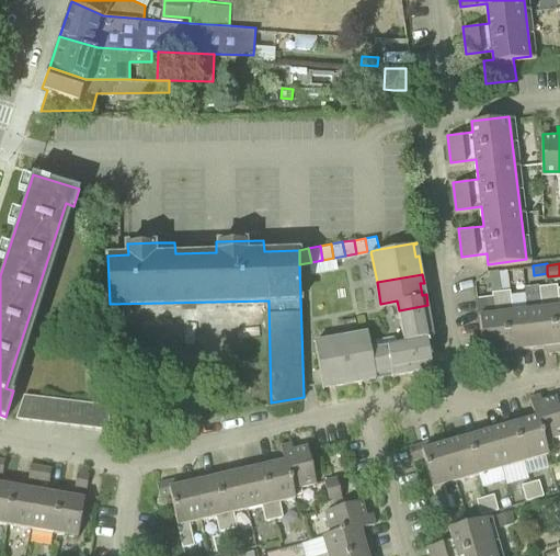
[(559,293),(558,282),(549,283),(557,349),(559,348),(559,293)]
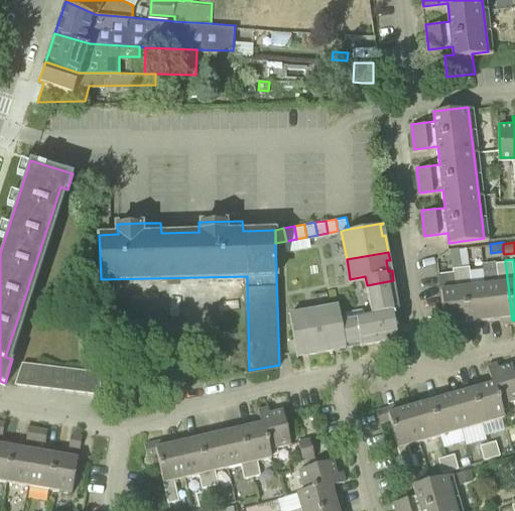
[(512,321),(505,260),(483,263),(484,267),(490,317),(502,315),(503,322),(512,321)]
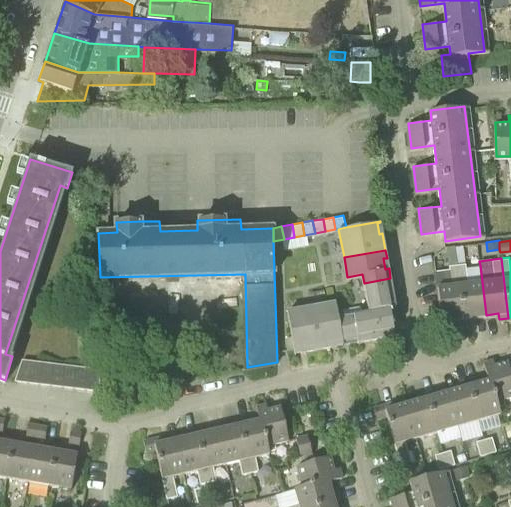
[(486,315),(480,265),(467,267),(466,262),(458,263),(465,323),(474,322),(473,316),(486,315)]
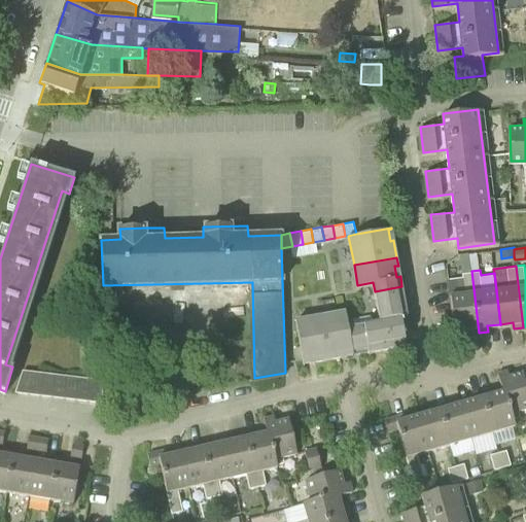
[(479,333),(471,271),(463,272),(465,292),(451,294),(455,329),(468,327),(469,334),(479,333)]
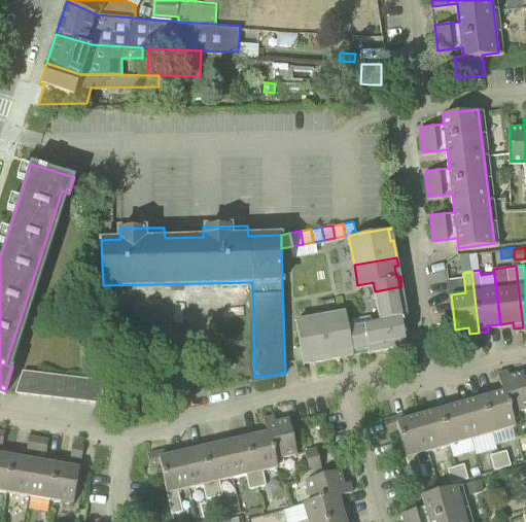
[(401,286),(375,291),(380,320),(401,316),(407,315),(401,286)]
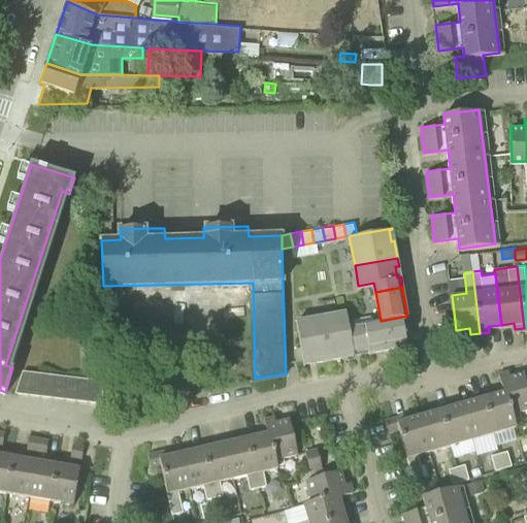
[(354,350),(350,326),(347,311),(322,315),(329,358),(342,356),(341,353),(353,351),(353,354),(355,354),(354,350)]
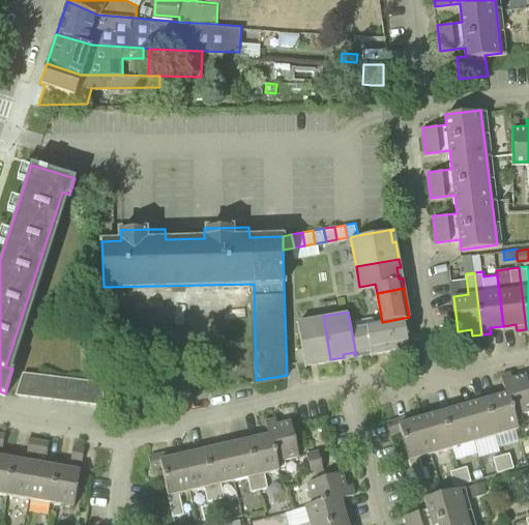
[(330,359),(323,316),(298,321),(305,363),(307,363),(306,360),(318,358),(318,361),(330,359)]
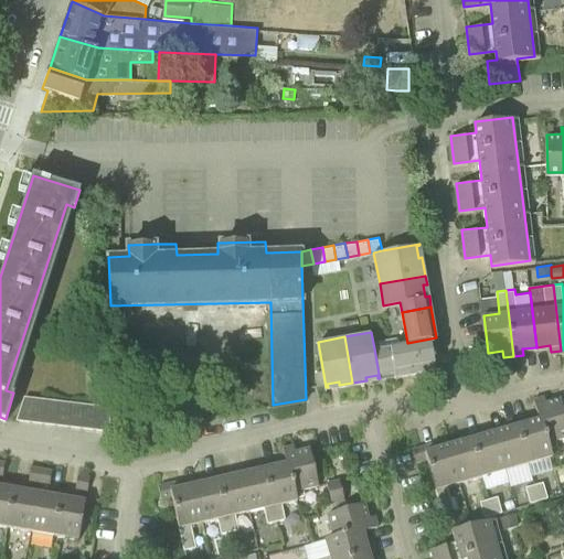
[(407,343),(413,372),(436,367),(433,352),(429,352),(427,341),(431,340),(431,339),(407,343)]
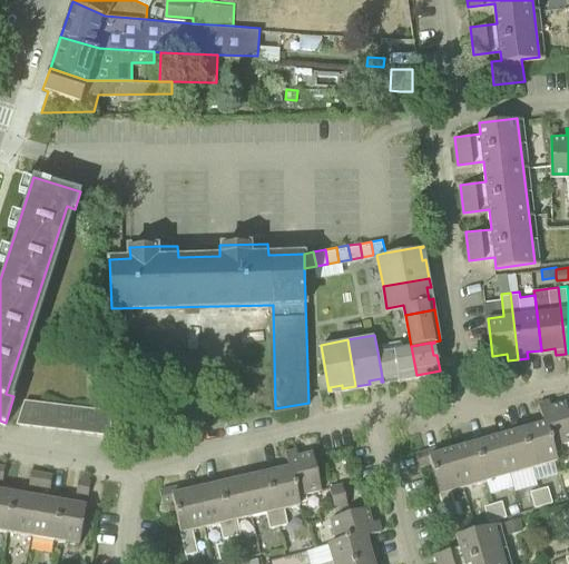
[(417,375),(411,346),(378,352),(382,377),(399,375),(399,378),(417,375)]
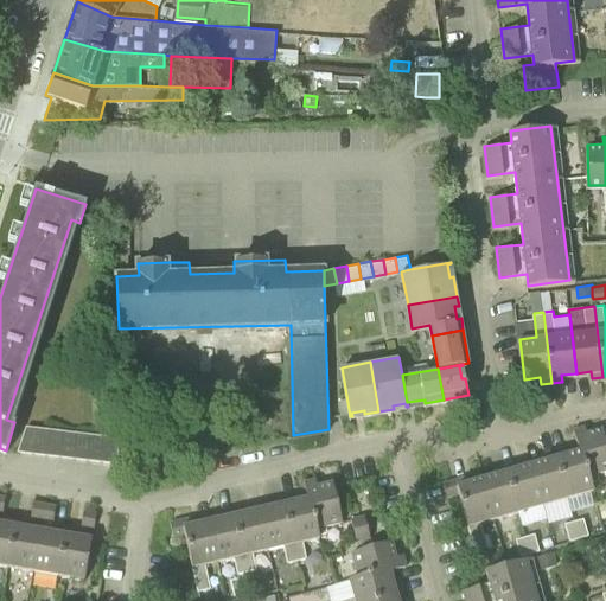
[(33,451),(37,422),(27,421),(19,449),(33,451)]
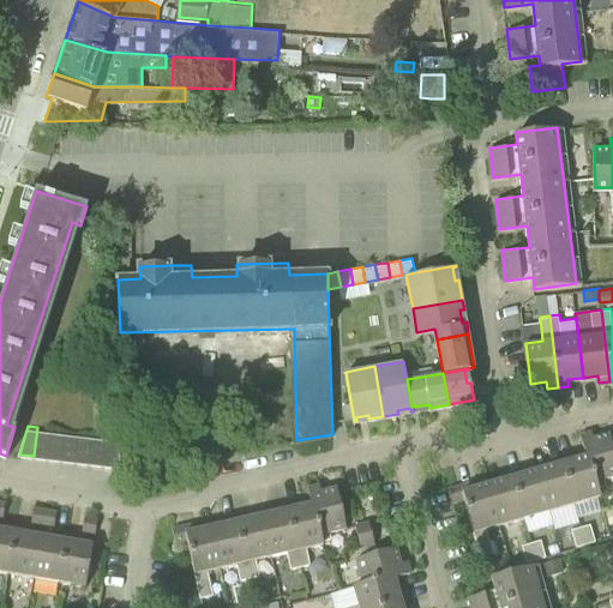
[(48,458),(52,429),(37,427),(34,456),(48,458)]
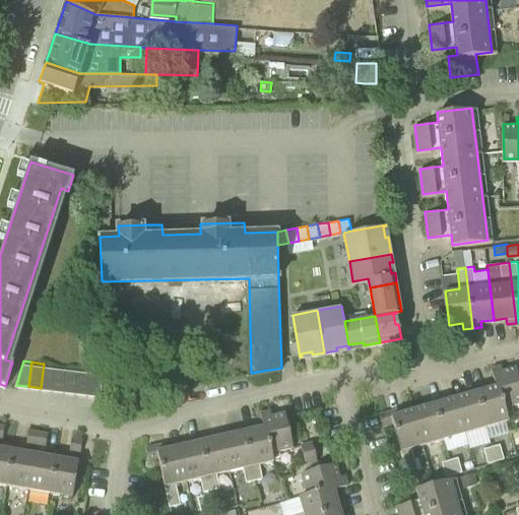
[(53,389),(56,366),(44,364),(41,388),(53,389)]
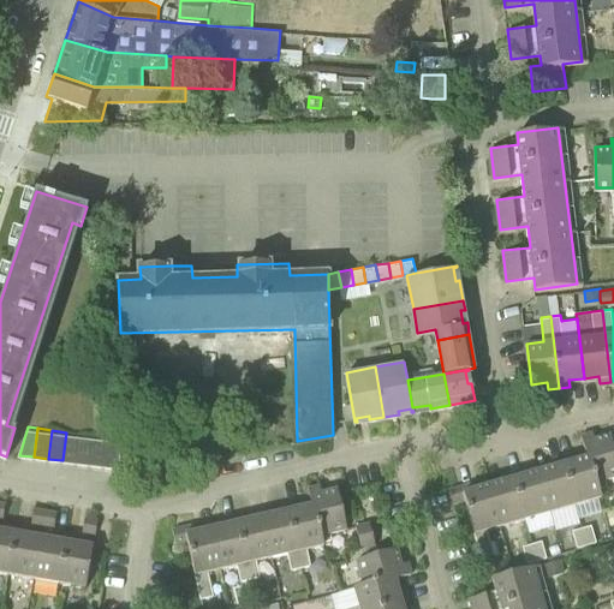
[(582,434),(588,455),(590,454),(600,487),(608,484),(606,477),(613,473),(613,442),(610,433),(595,437),(594,430),(582,434)]
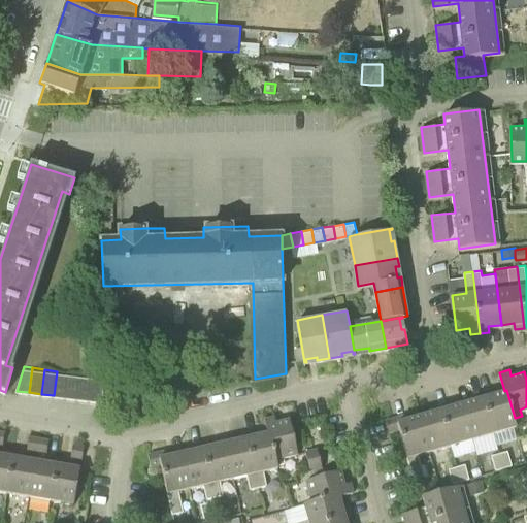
[(66,397),(69,372),(57,371),(54,395),(66,397)]
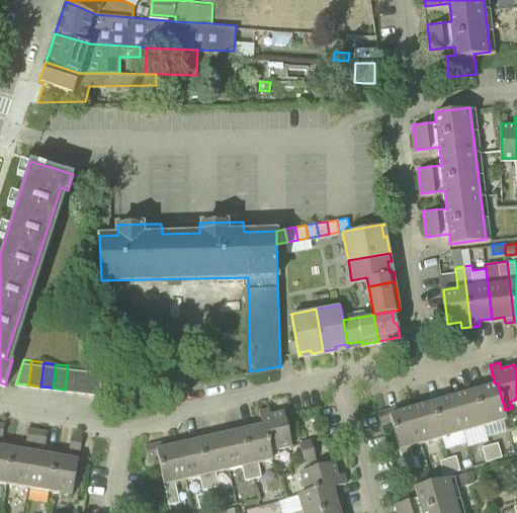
[(77,391),(80,367),(68,365),(65,390),(77,391)]
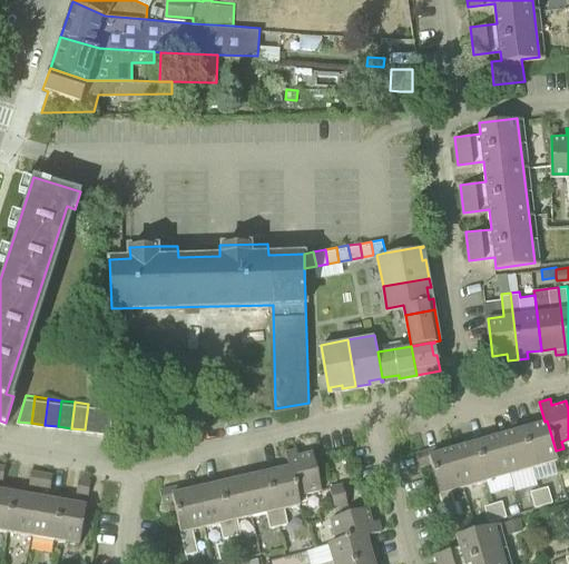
[(85,429),(98,431),(101,406),(88,404),(85,429)]
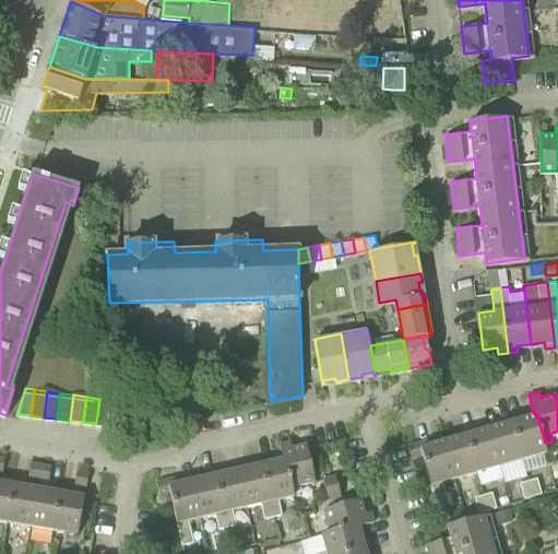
[(99,399),(96,423),(109,425),(109,400),(99,399)]
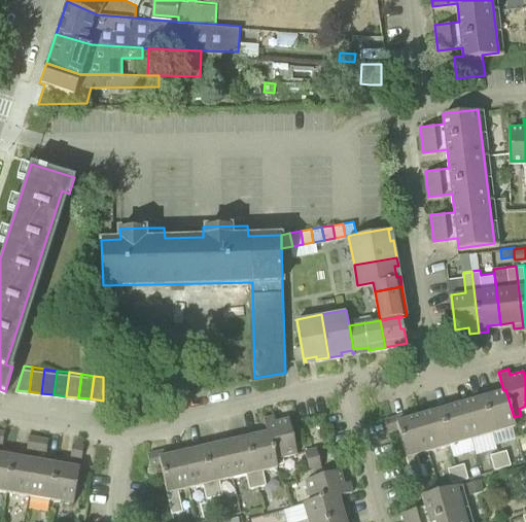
[(505,389),(503,390),(492,393),(490,387),(482,390),(493,430),(516,424),(514,417),(505,389)]
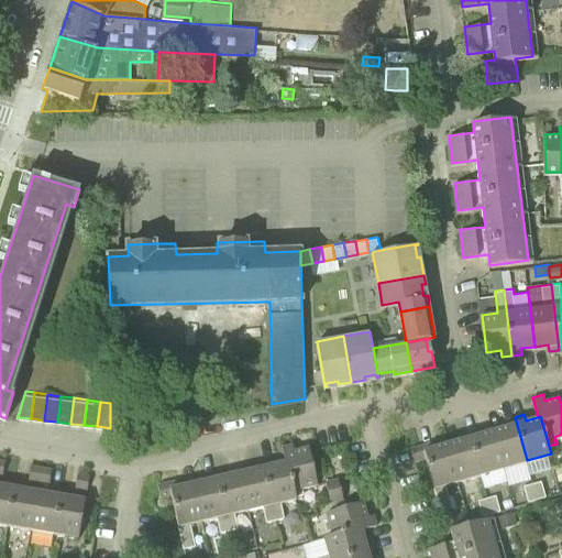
[(527,460),(515,417),(505,419),(507,426),(494,429),(504,467),(527,460)]
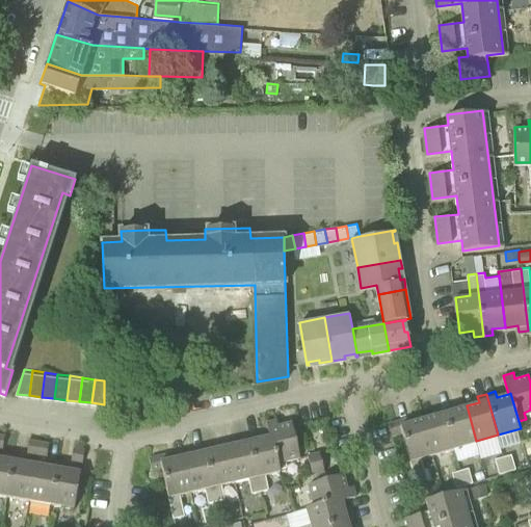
[(85,414),(86,402),(53,400),(52,412),(85,414)]
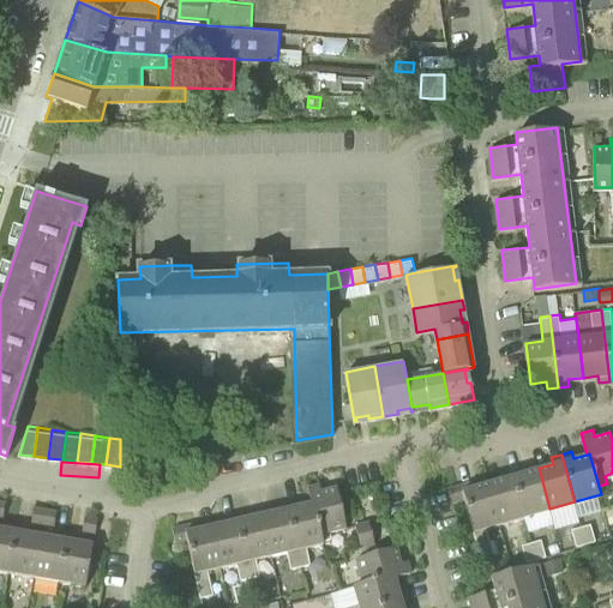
[(550,509),(539,468),(524,473),(522,465),(512,469),(526,516),(550,509)]
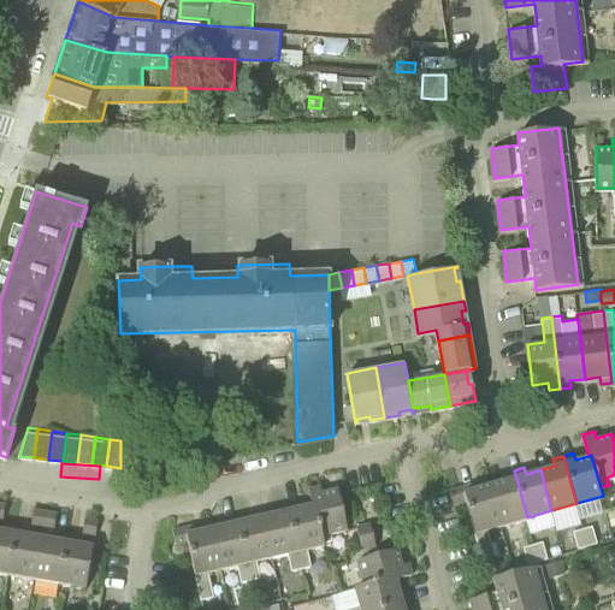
[(527,517),(514,471),(503,473),(504,480),(490,484),(502,523),(527,517)]
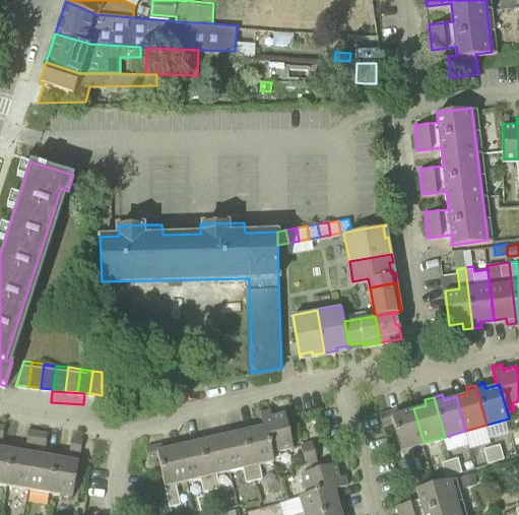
[(424,442),(413,408),(401,412),(399,406),(380,412),(384,424),(393,421),(407,468),(417,465),(412,446),(424,442)]
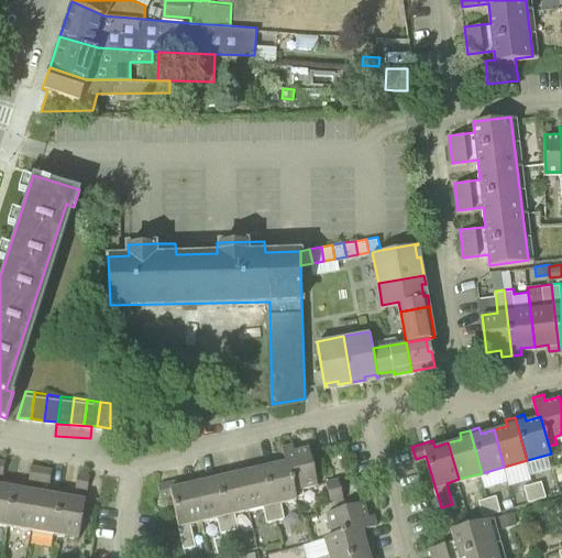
[(283,445),(286,460),(288,460),(296,494),(304,493),(302,487),(318,482),(309,446),(295,449),(294,442),(283,445)]
